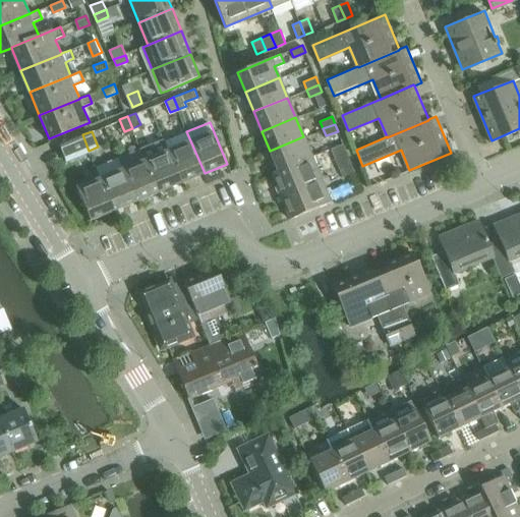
[(186,131),(164,140),(181,182),(205,173),(186,131)]
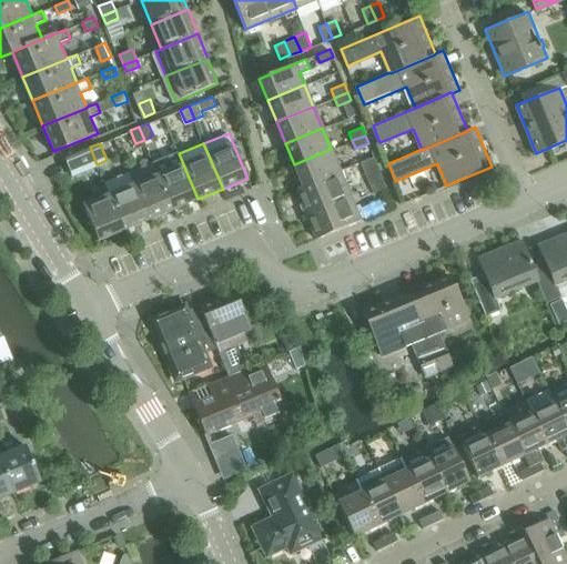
[(72,174),(97,164),(90,147),(64,157),(72,174)]
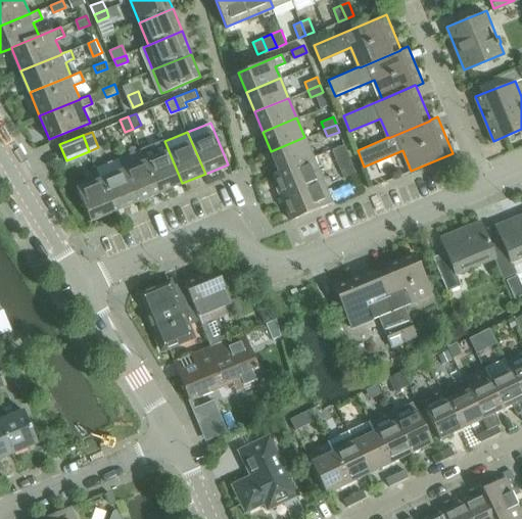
[(304,137),(271,151),(279,171),(313,157),(304,137)]
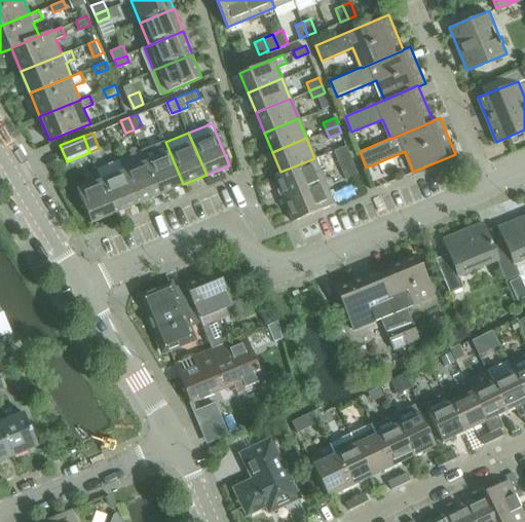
[(165,142),(164,142),(163,140),(142,149),(160,193),(183,184),(165,142)]
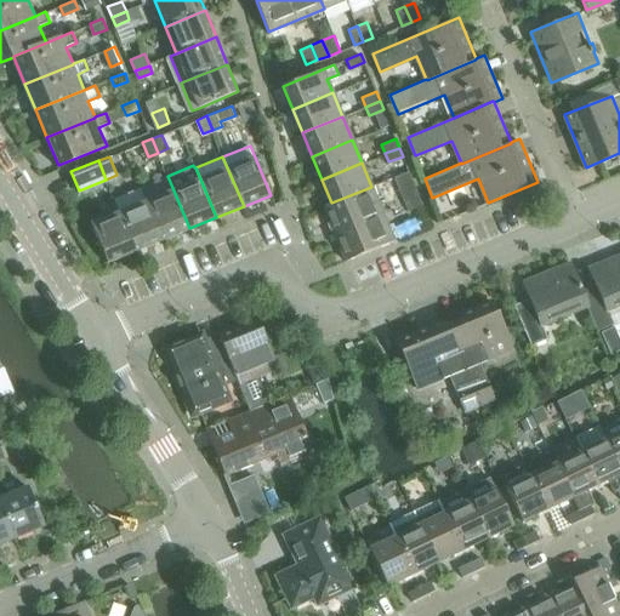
[(396,177),(400,188),(413,183),(408,172),(396,177)]
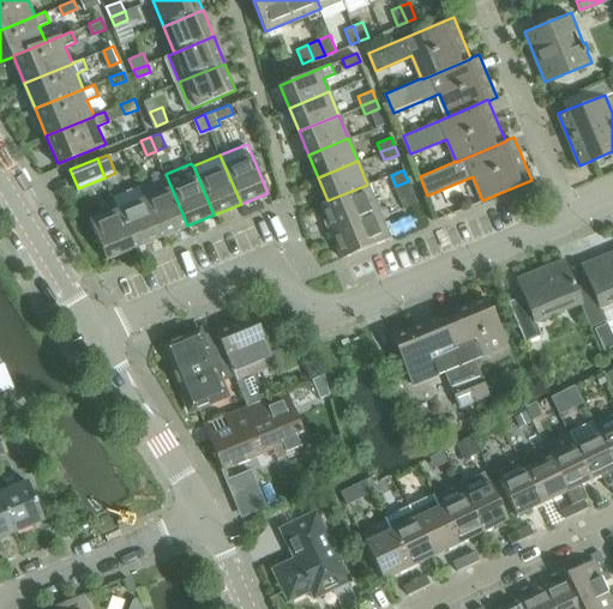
[(160,237),(187,225),(166,174),(139,185),(160,237)]
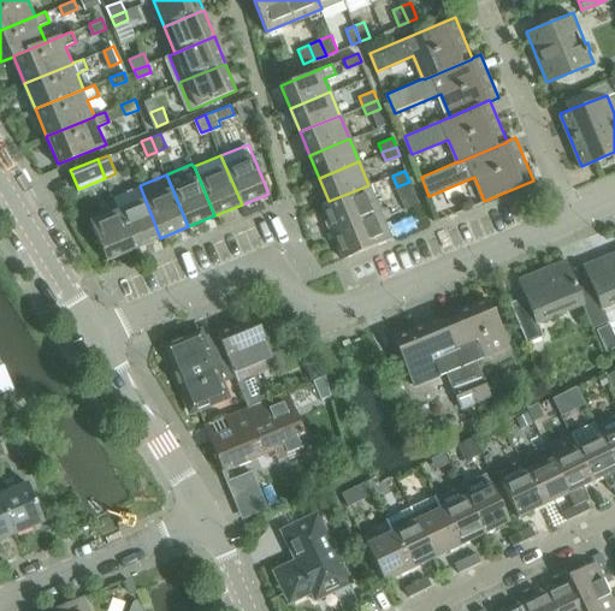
[(413,191),(409,182),(397,187),(401,196),(413,191)]
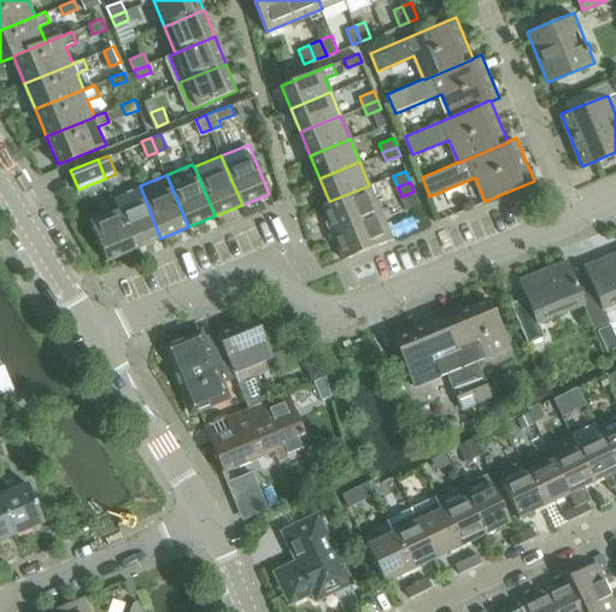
[(140,186),(113,196),(118,211),(134,249),(160,239),(140,186)]
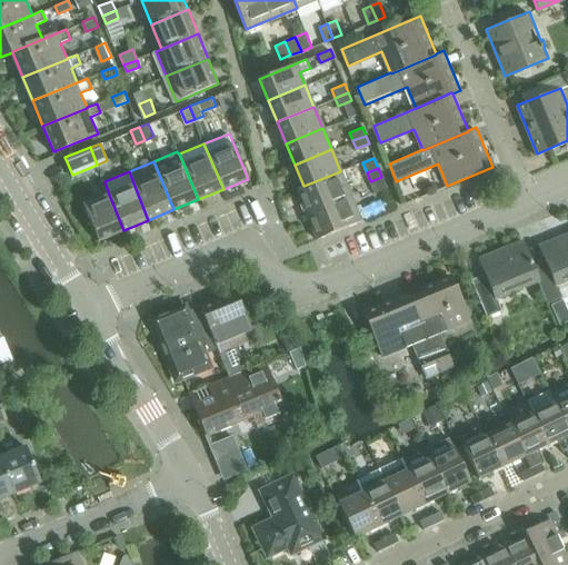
[(304,186),(298,189),(318,239),(361,221),(340,171),(304,186)]
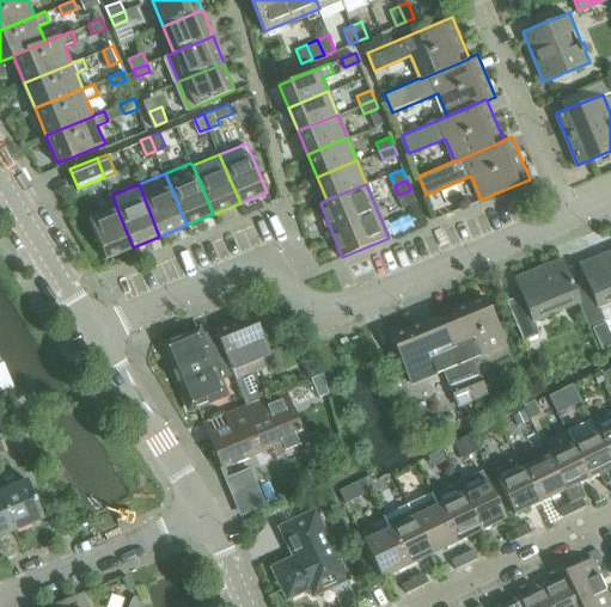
[(415,200),(410,190),(398,195),(403,204),(415,200)]
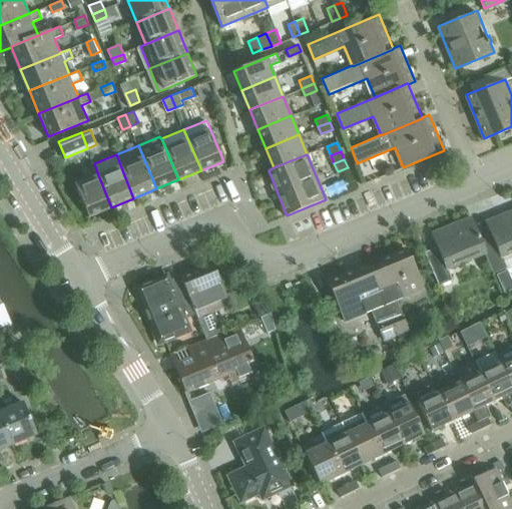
[(88,216),(111,207),(98,175),(76,184),(88,216)]
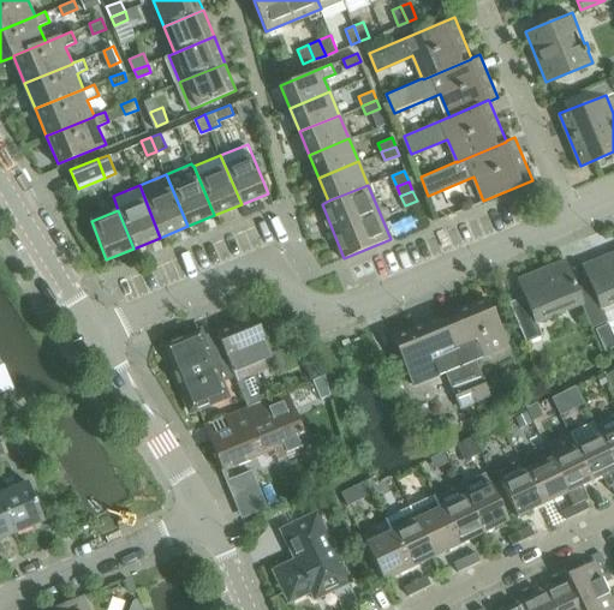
[(418,211),(410,215),(413,223),(422,221),(418,211)]
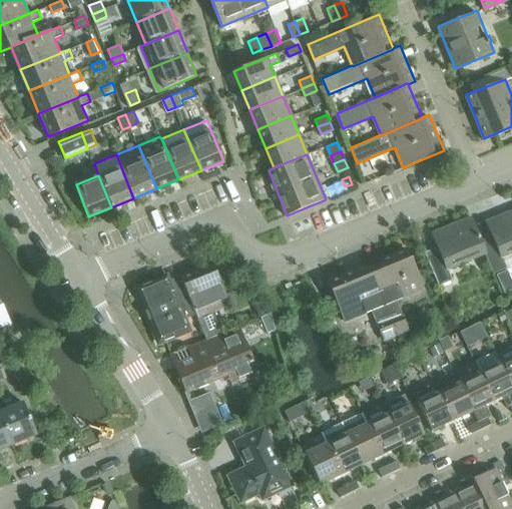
[(495,240),(484,245),(483,245),(485,249),(494,271),(507,266),(502,253),(511,248),(511,208),(486,220),(495,240)]
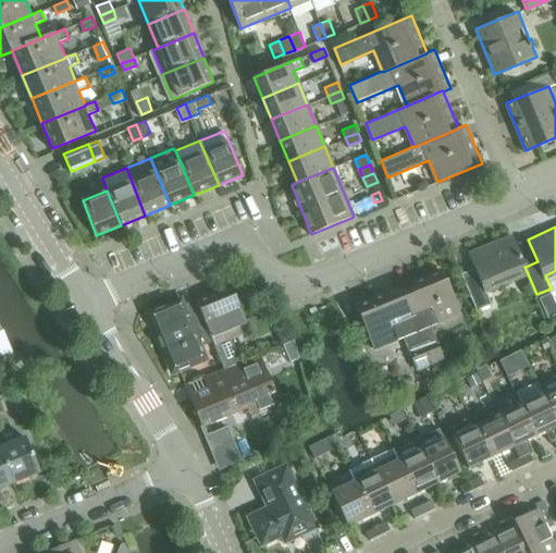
[(485,289),(527,271),(524,267),(526,267),(510,234),(469,252),(478,273),(465,279),(477,308),(491,302),(485,289)]
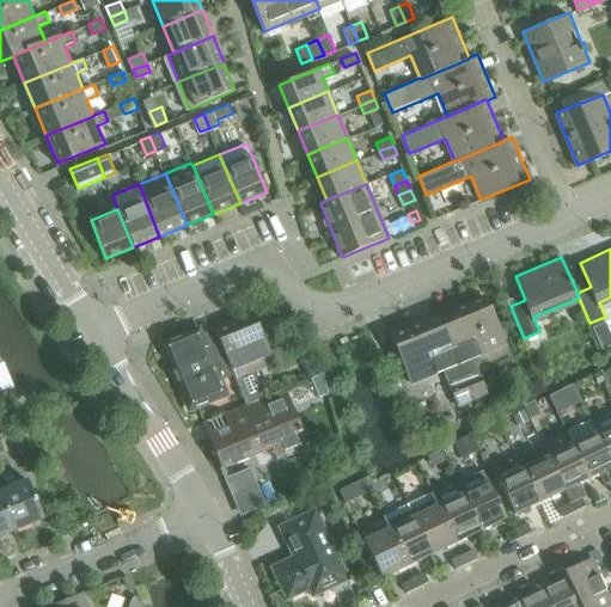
[(450,299),(434,305),(472,397),(488,391),(474,355),(505,343),(484,294),(453,307),(450,299)]
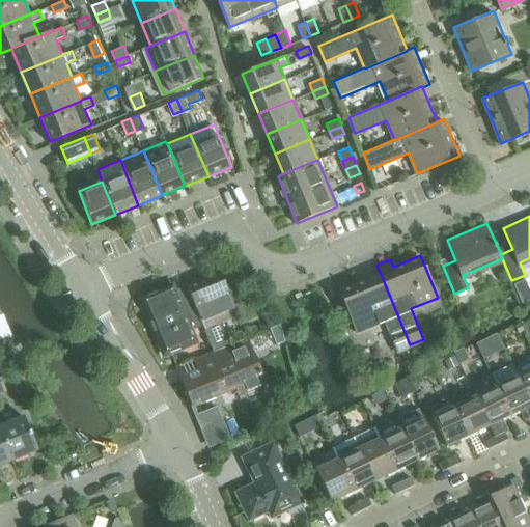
[(397,350),(410,344),(377,265),(364,271),(366,277),(340,288),(358,331),(384,320),(397,350)]
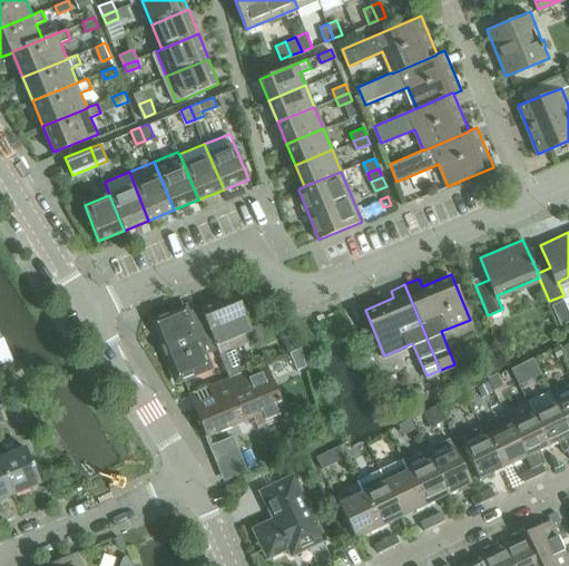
[(236,291),(200,305),(217,347),(228,374),(248,368),(237,343),(255,337),(236,291)]
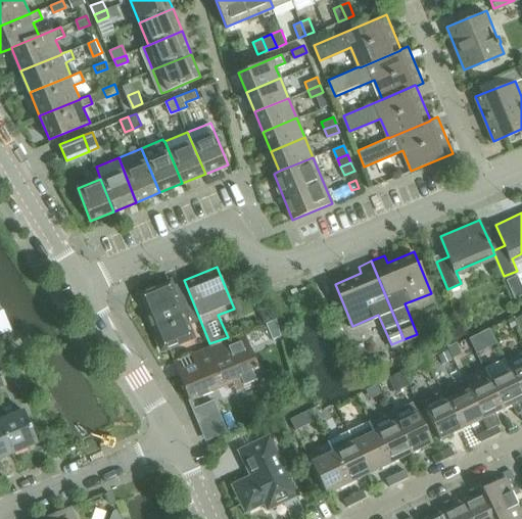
[(521,282),(518,274),(507,279),(515,297),(521,294),(521,282)]
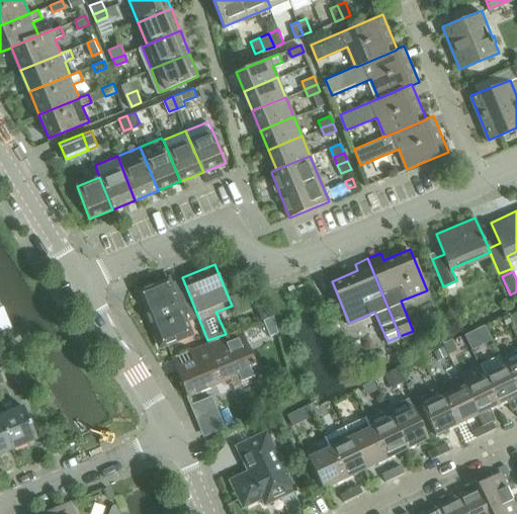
[(187,319),(197,315),(182,277),(171,282),(169,276),(138,289),(161,344),(191,331),(187,319)]
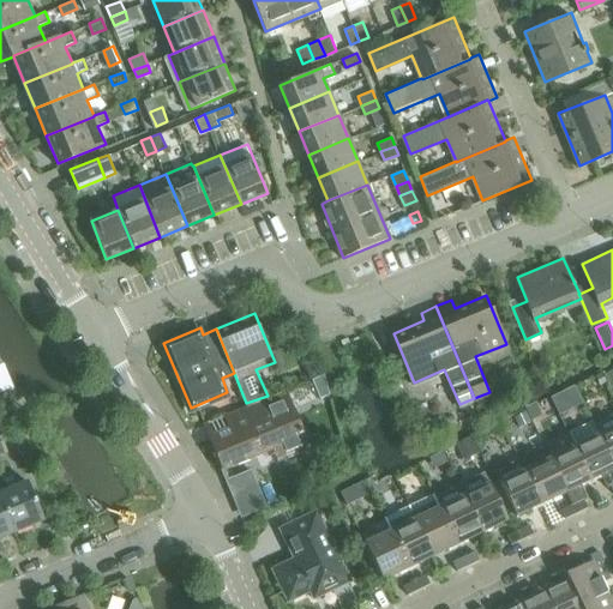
[(602,371),(596,374),(600,383),(607,379),(602,371)]
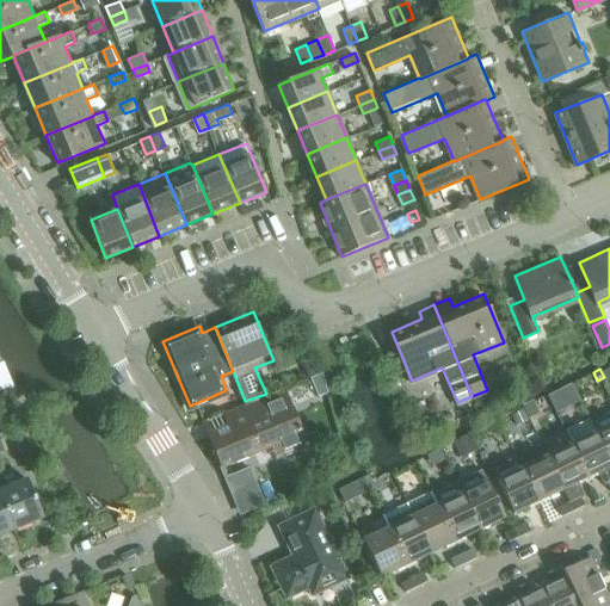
[(324,370),(310,375),(319,395),(328,390),(325,378),(324,370)]
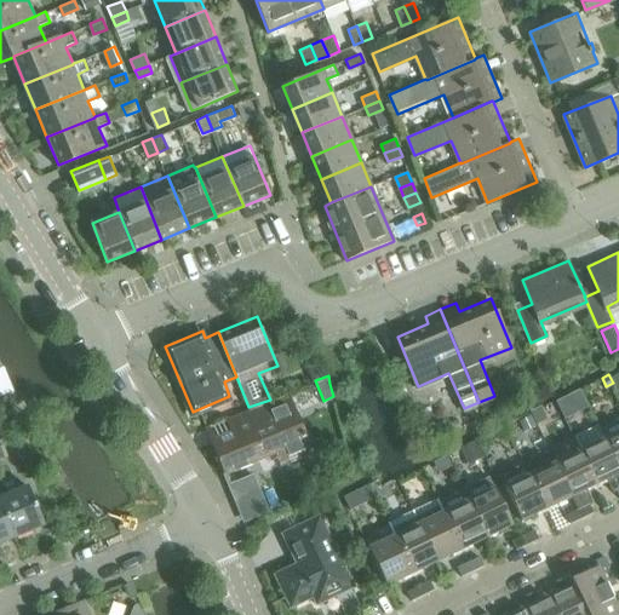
[(288,391),(270,400),(248,407),(233,414),(238,426),(212,437),(225,472),(258,459),(256,452),(273,444),(280,463),(311,450),(288,391)]
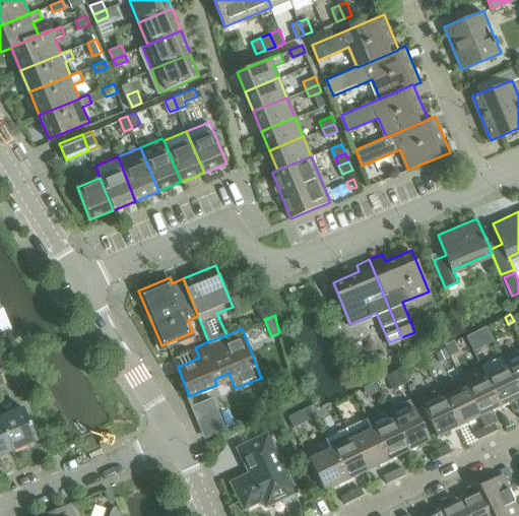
[(453,342),(446,346),(449,351),(456,348),(453,342)]
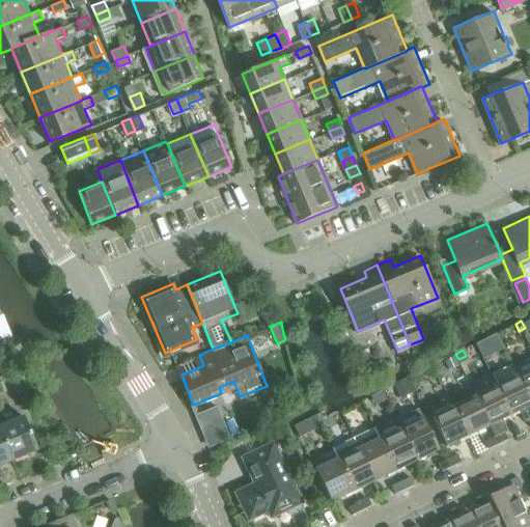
[(454,354),(444,359),(449,368),(458,363),(454,354)]
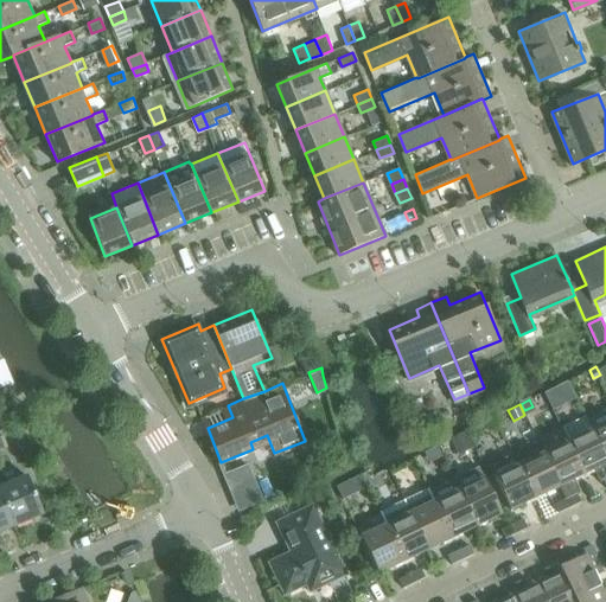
[(605,405),(587,415),(593,428),(605,454),(605,405)]
